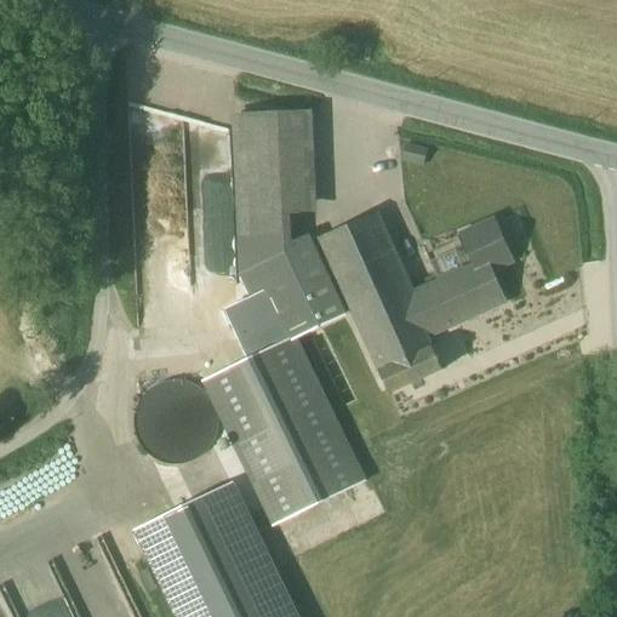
[(309,110),(232,114),(232,127),(235,211),(289,210),(313,209),(309,110)]
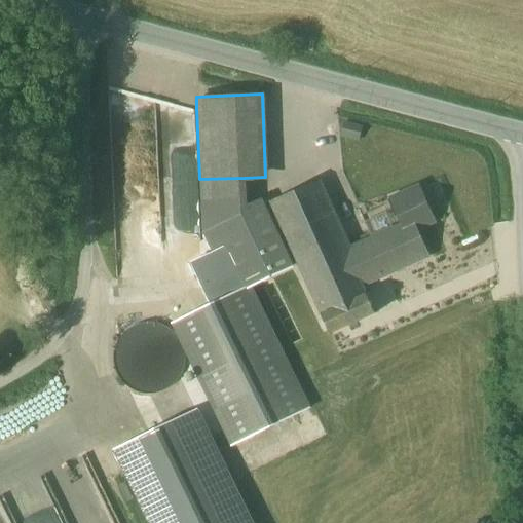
[(359,125),(341,120),(338,133),(356,137),(359,125)]
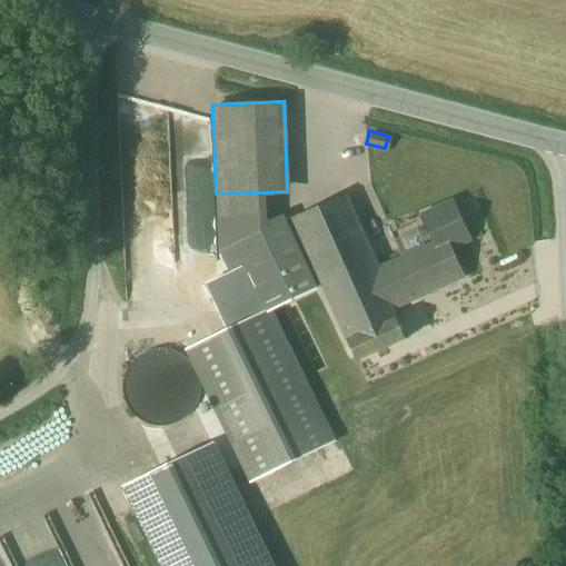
[(229,275),(224,278),(242,319),(266,308),(313,287),(316,286),(281,214),(266,219),(265,192),(216,194),(217,250),(229,275)]
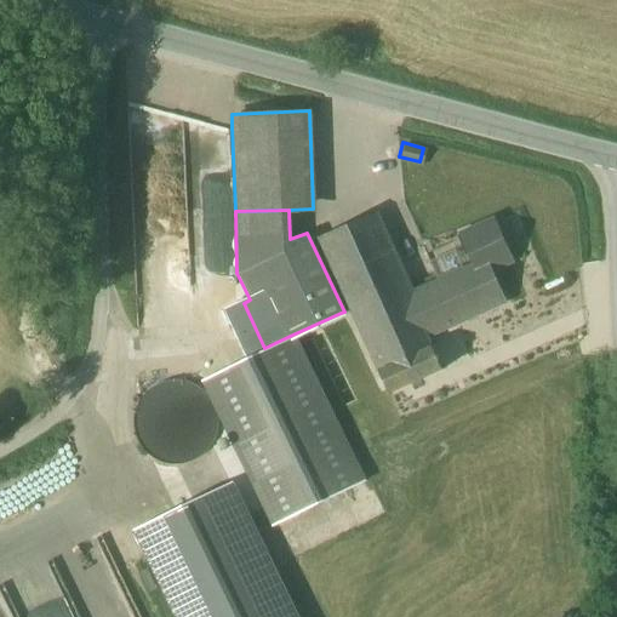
[(375,211),(316,235),(330,266),(369,350),(422,327),(427,325),(411,290),(375,211)]
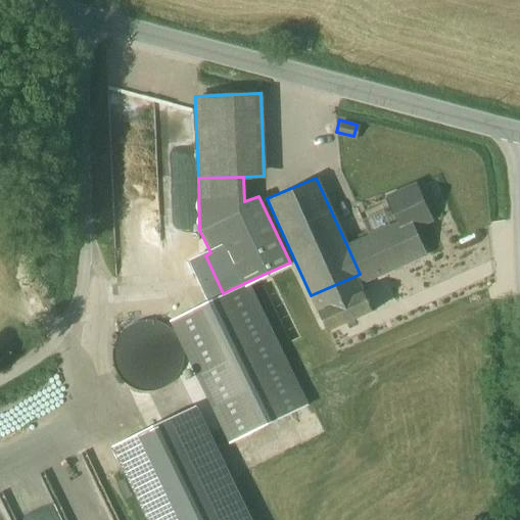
[(159,183),(160,232),(189,231),(188,182),(159,183)]
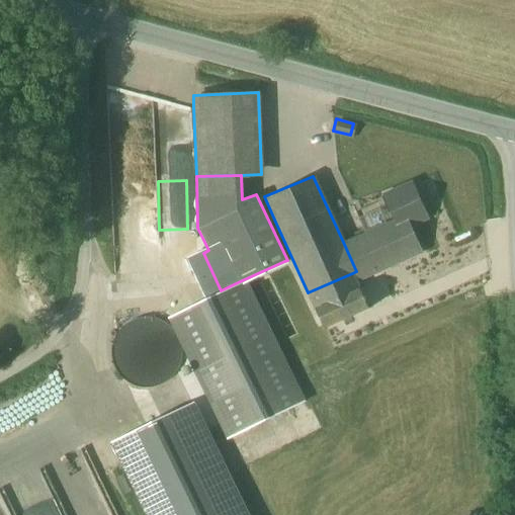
[(395,219),(343,242),(356,271),(352,273),(354,278),(419,250),(407,224),(425,216),(410,182),(382,194),(395,219)]
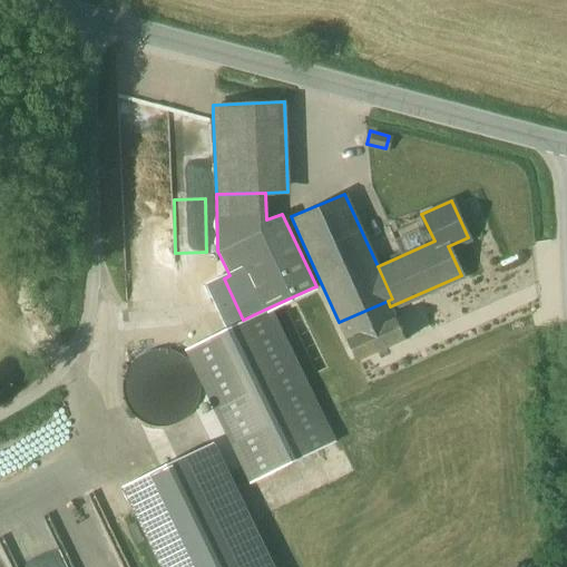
[(313,287),(266,309),(302,380),(348,359),(313,287)]
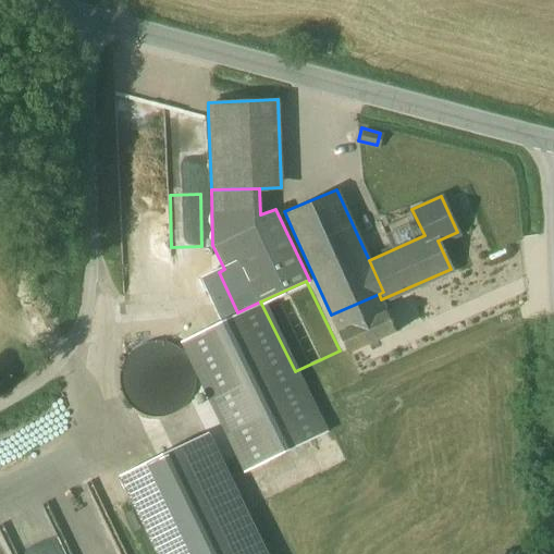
[(0,320),(12,314),(0,292),(0,320)]
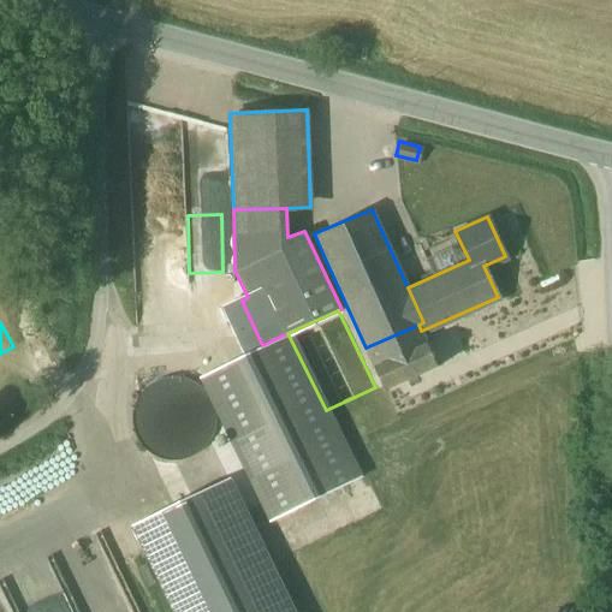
[(419,325),(366,348),(384,388),(437,364),(427,342),(426,342),(421,331),(419,325)]
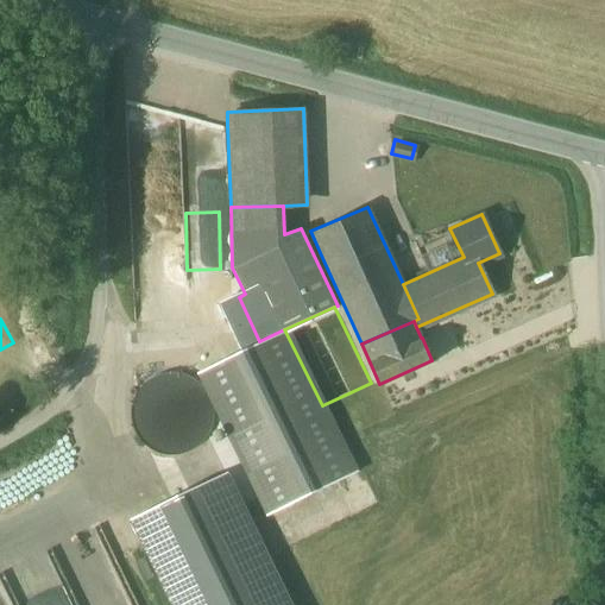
[(259,341),(199,371),(268,512),(354,470),(322,405),(284,329),(259,341)]
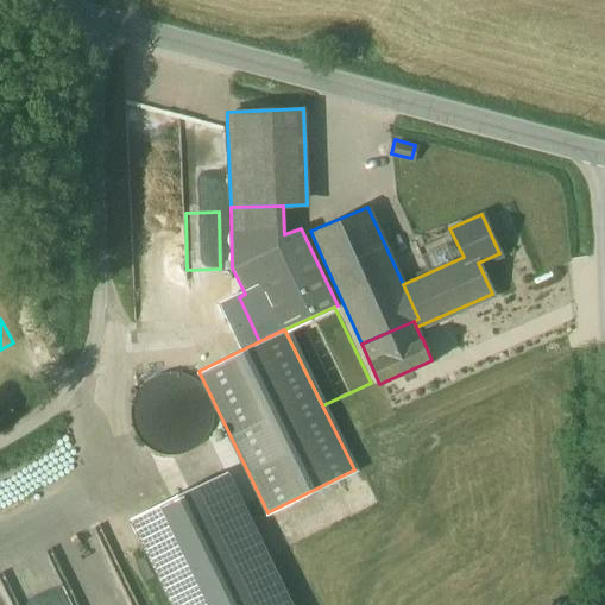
[(208,427),(212,411),(208,396),(199,383),(186,373),(170,371),(153,373),(140,383),(132,396),(128,413),(132,428),(142,441),(155,449),(170,453),(186,449),(200,441),(208,427)]
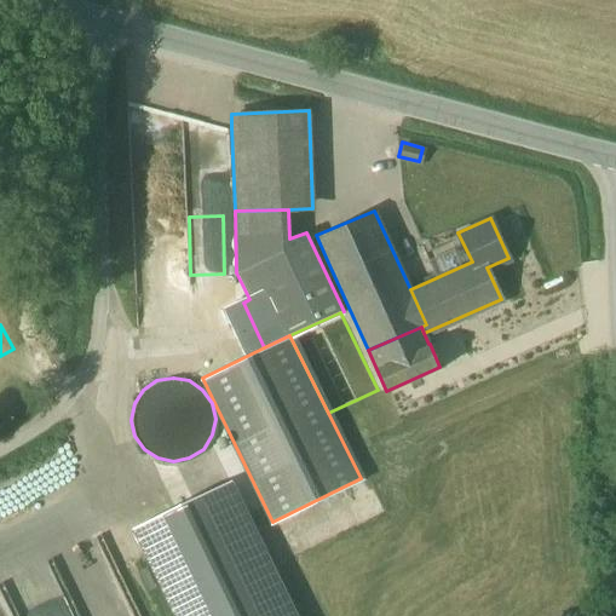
[(298,615),(232,478),(131,528),(173,615),(298,615)]
